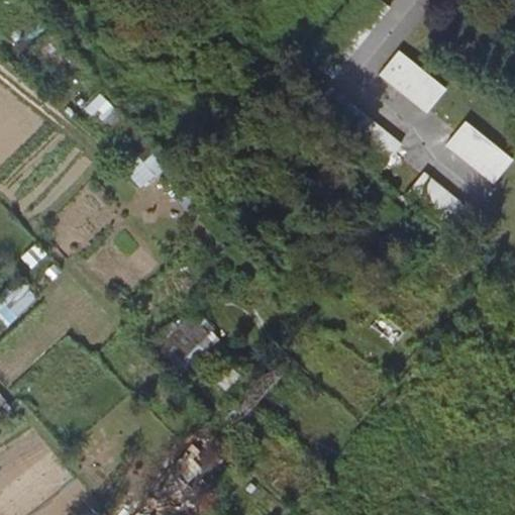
[(398,50),(379,75),(428,112),(446,87),(398,50)]
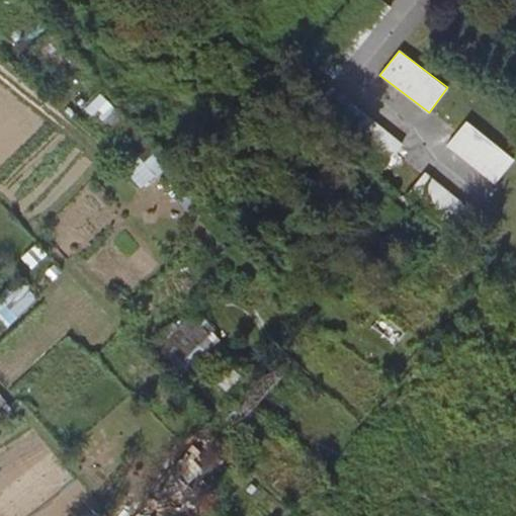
[(447,145),(495,182),(514,159),(466,120),(447,145)]
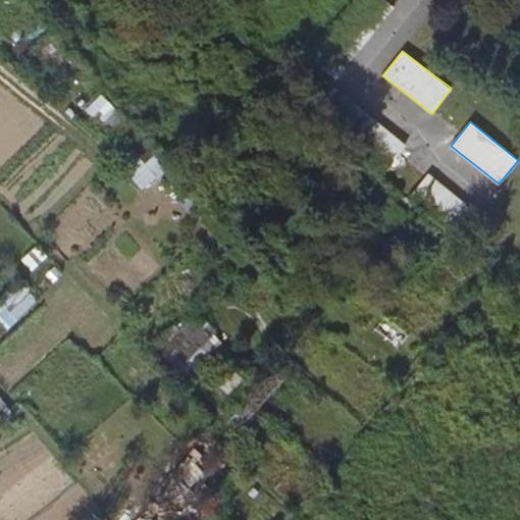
[(447,226),(465,204),(427,173),(409,197),(447,226)]
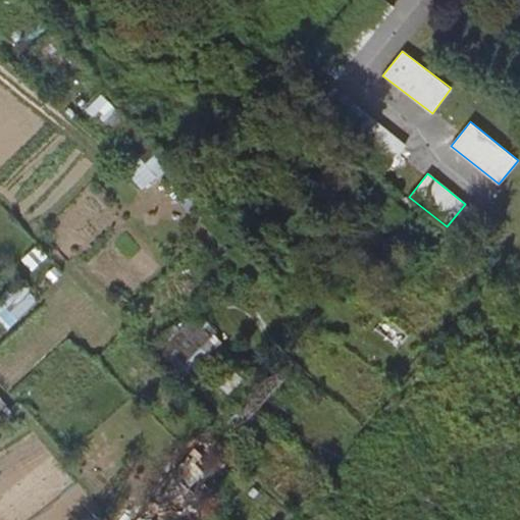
[(0,313),(12,324),(36,297),(17,281),(0,302),(0,313)]
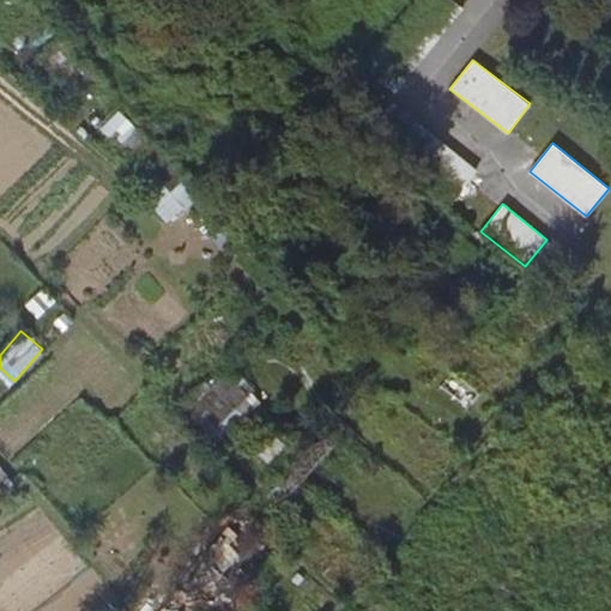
[(183,406),(215,441),(261,401),(229,366),(183,406)]
